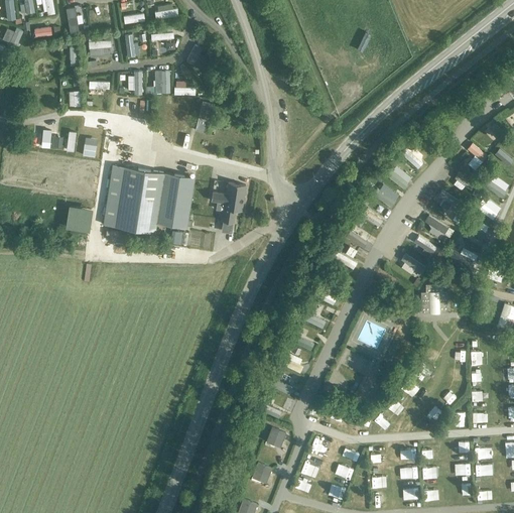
[(23,0),(25,4),(19,5),(21,15),(34,12),(31,0),(23,0)]
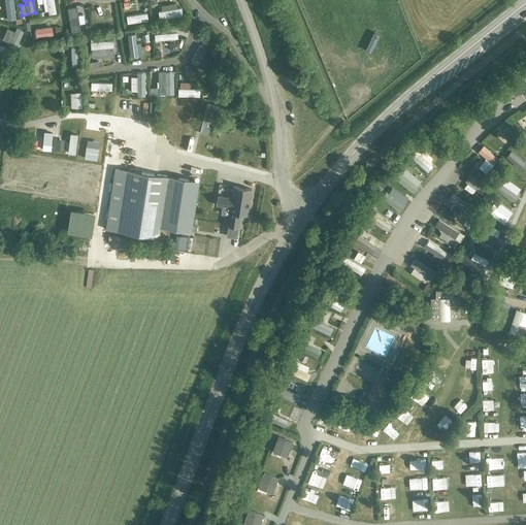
[(54,0),(45,0),(47,15),(56,14),(54,0)]
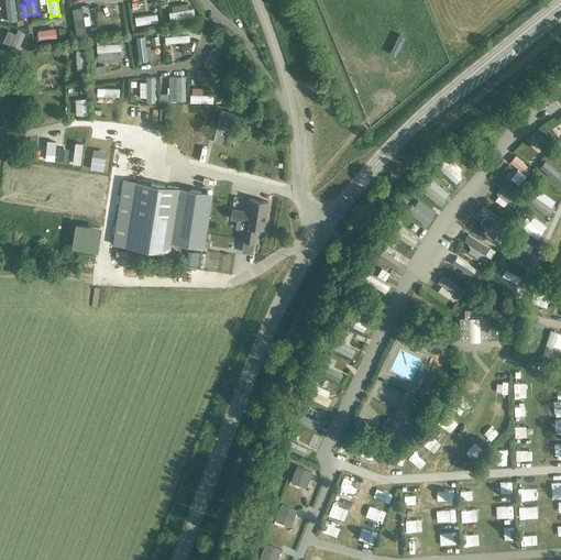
[(81,8),(73,10),(77,34),(86,33),(81,8)]
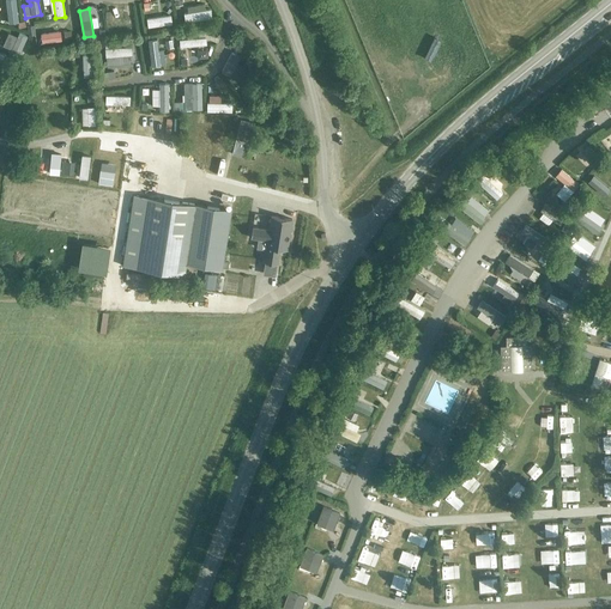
[(0,25),(13,28),(14,19),(0,16),(0,25)]
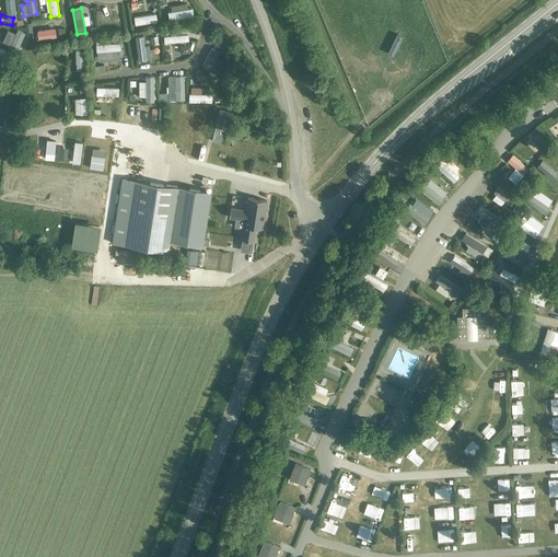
[(134,16),(134,25),(157,25),(157,16),(134,16)]
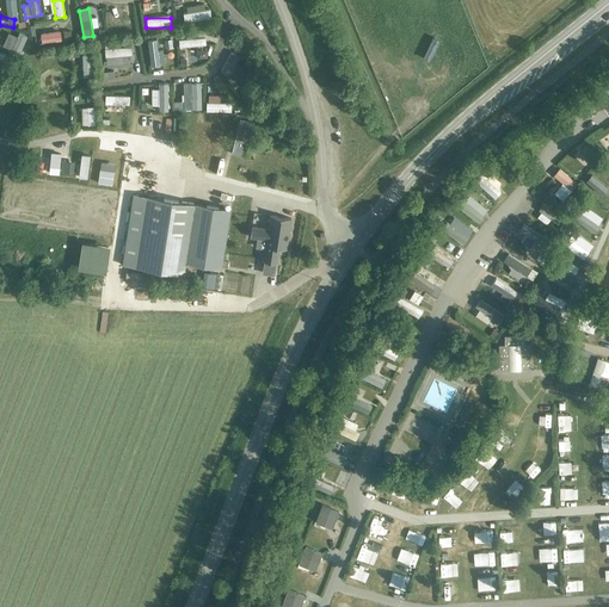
[(111,36),(134,32),(133,24),(110,28),(111,36)]
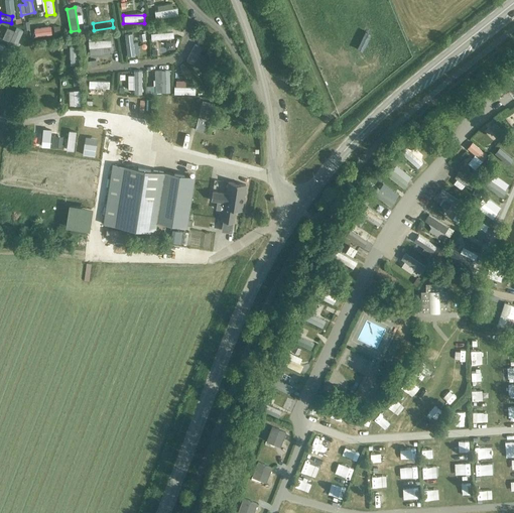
[(35,37),(52,33),(50,26),(34,29),(35,37)]
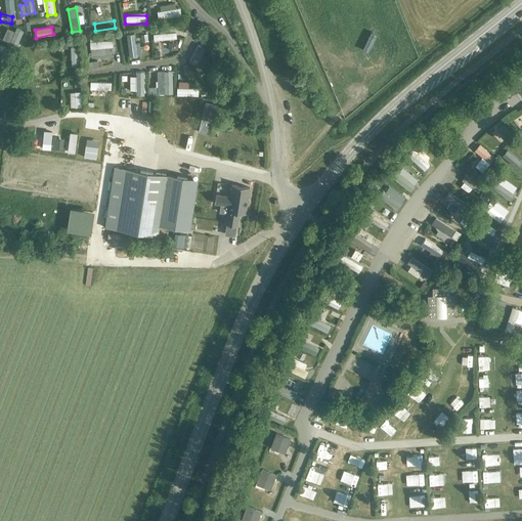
[(16,48),(24,33),(16,29),(9,45),(16,48)]
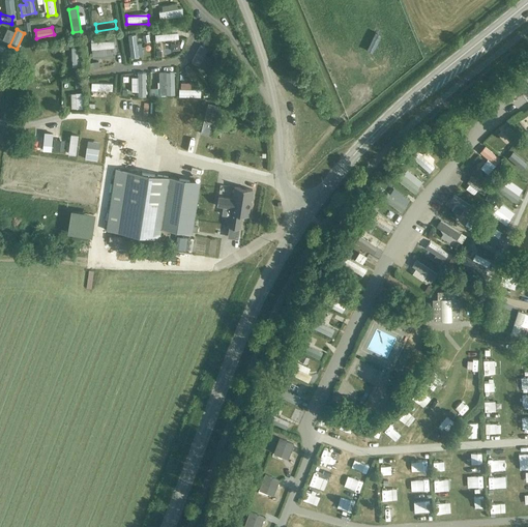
[(91,51),(114,51),(114,42),(91,42),(91,51)]
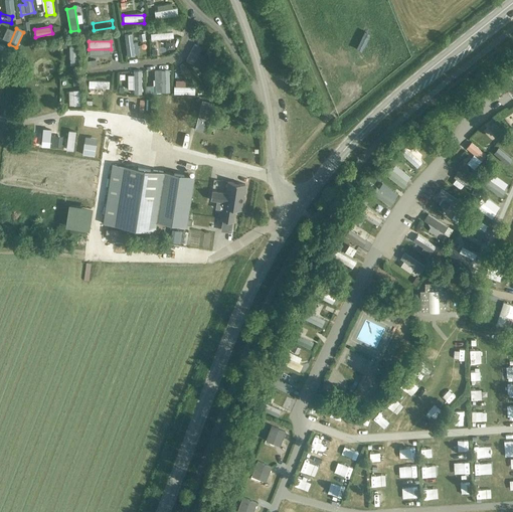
[(195,50),(190,51),(195,77),(201,76),(195,50)]
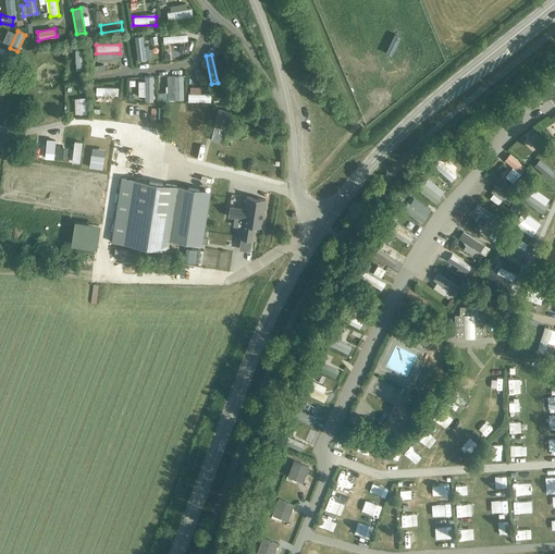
[(86,99),(74,99),(74,115),(86,115),(86,99)]
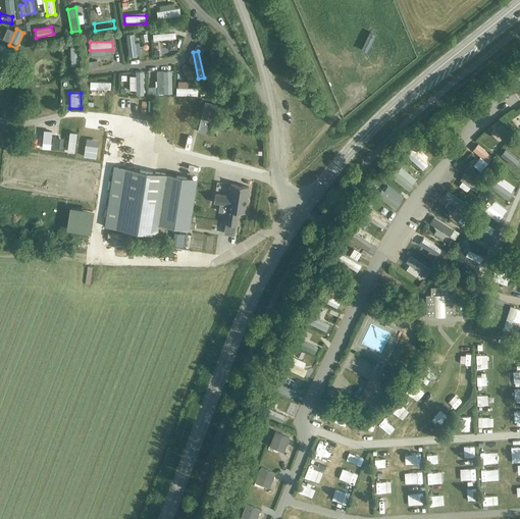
[(211,137),(218,107),(207,105),(200,134),(211,137)]
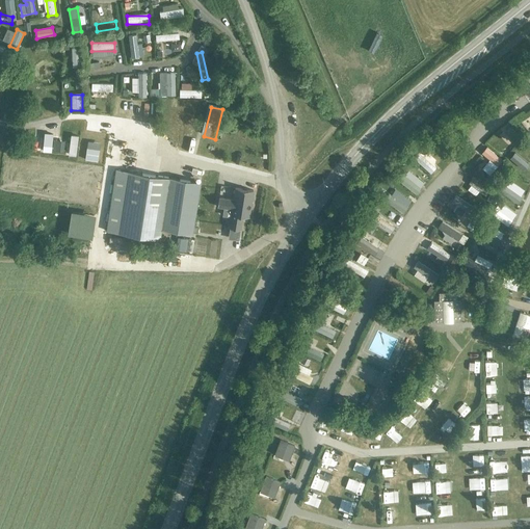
[(494,143),(497,149),(505,144),(502,138),(494,143)]
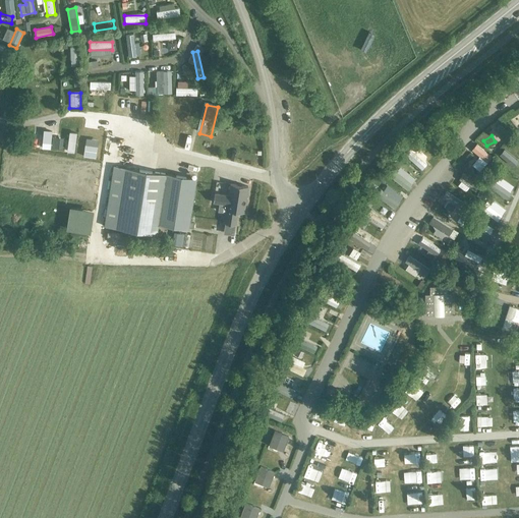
[(488,163),(494,155),(476,145),(471,154),(488,163)]
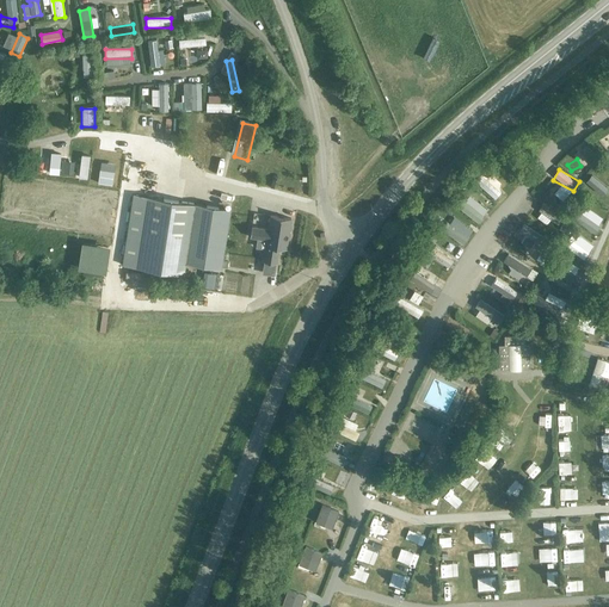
[(103,172),(100,186),(115,189),(116,174),(103,172)]
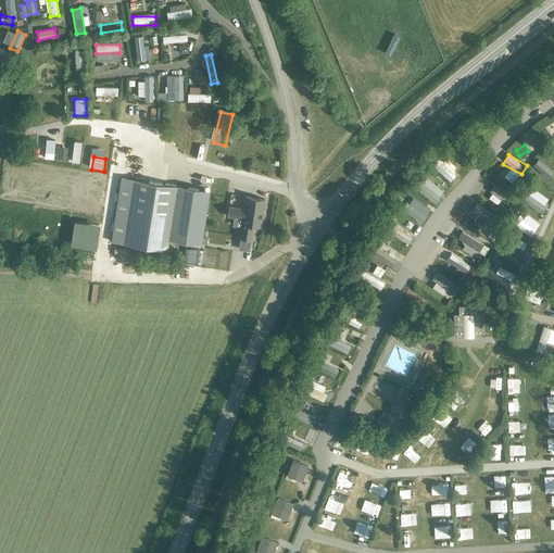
[(442,164),(453,172),(457,166),(445,159),(442,164)]
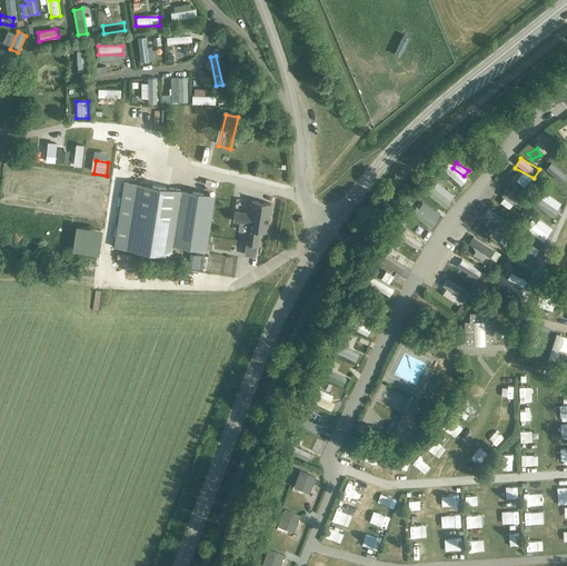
[(447,166),(443,170),(460,187),(465,182),(447,166)]
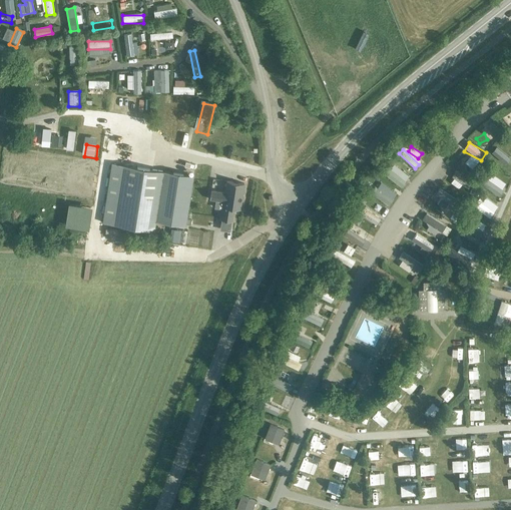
[(392,159),(387,164),(392,168),(396,163),(392,159)]
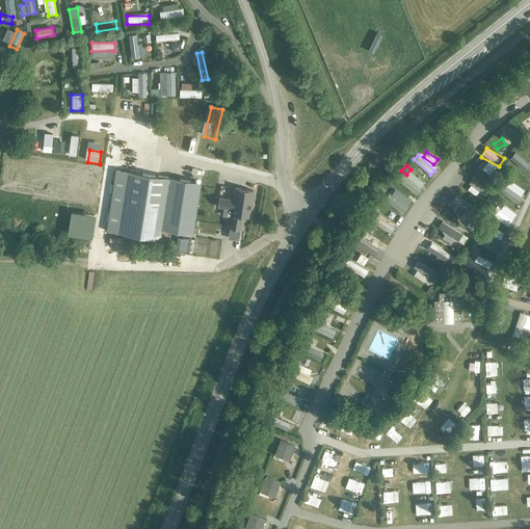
[(203,185),(118,173),(109,234),(162,242),(163,232),(194,237),(203,185)]
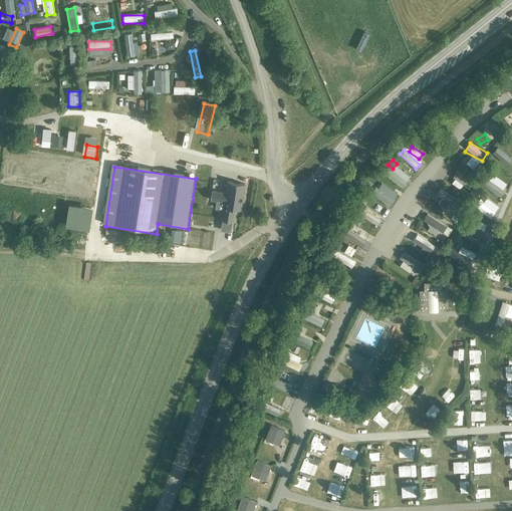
[(395,167),(388,176),(402,188),(410,179),(395,167)]
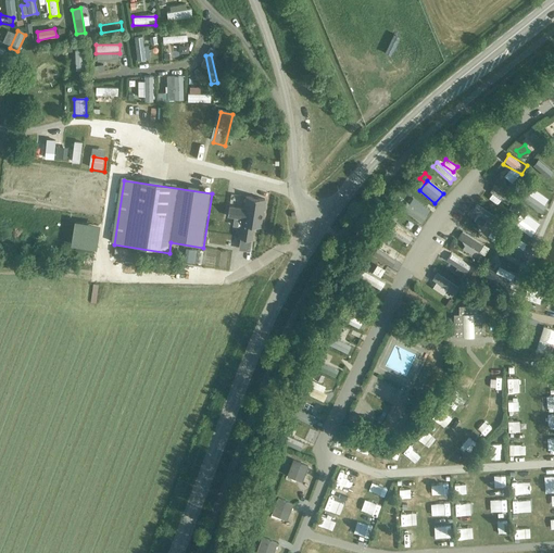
[(487,198),(498,203),(501,198),(490,191),(487,198)]
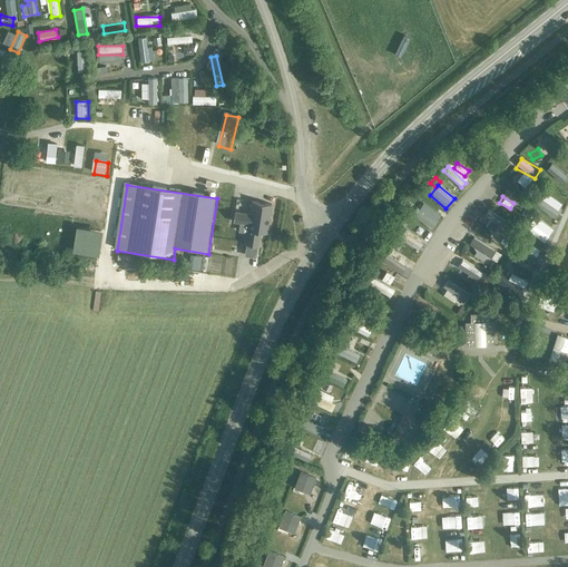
[(481,201),(476,206),(482,213),(488,207),(481,201)]
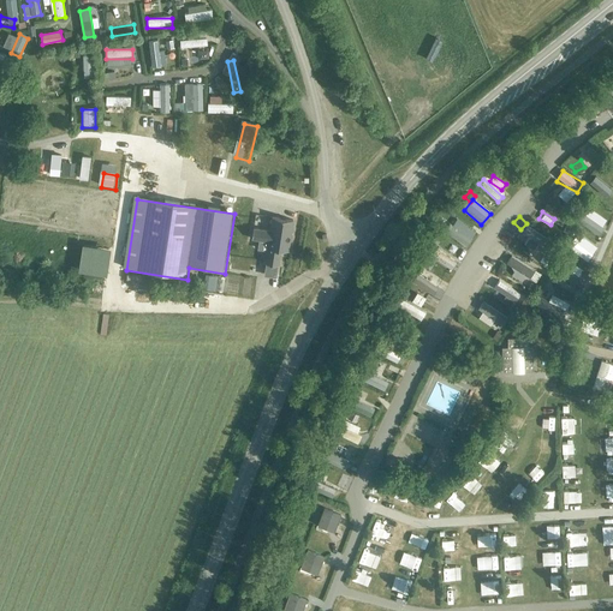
[(266,267),(268,267),(269,267),(268,274),(279,276),(280,268),(281,269),(283,262),(284,253),(291,255),(293,239),(296,223),(275,220),(273,234),(256,232),(255,241),(271,245),(269,258),(268,258),(267,258),(266,267)]
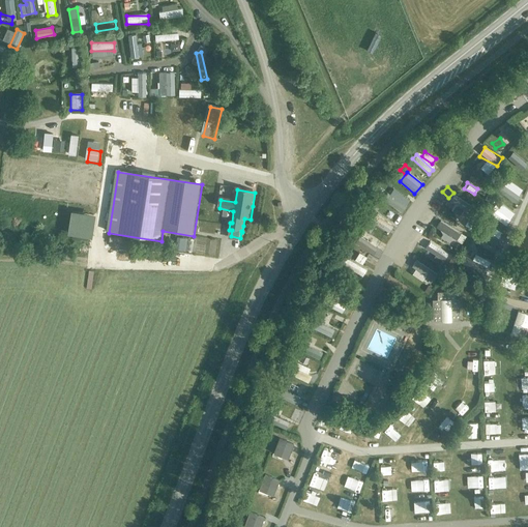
[(400,213),(405,206),(389,194),(384,200),(400,213)]
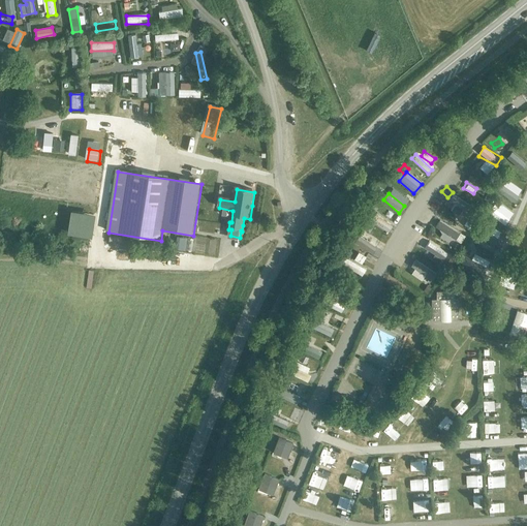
[(454,205),(451,211),(461,216),(468,204),(454,196),(451,203),(454,205)]
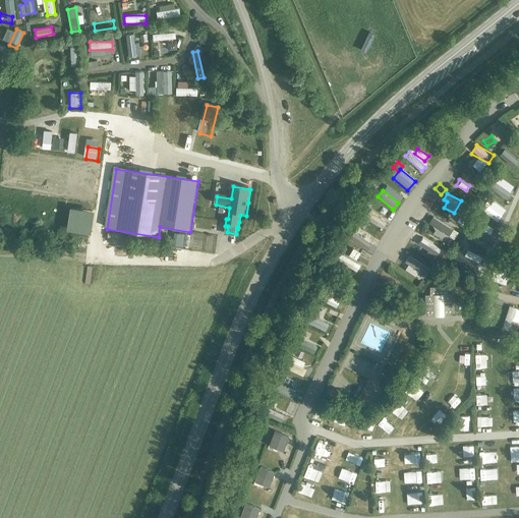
[(382,207),(379,213),(385,216),(388,211),(382,207)]
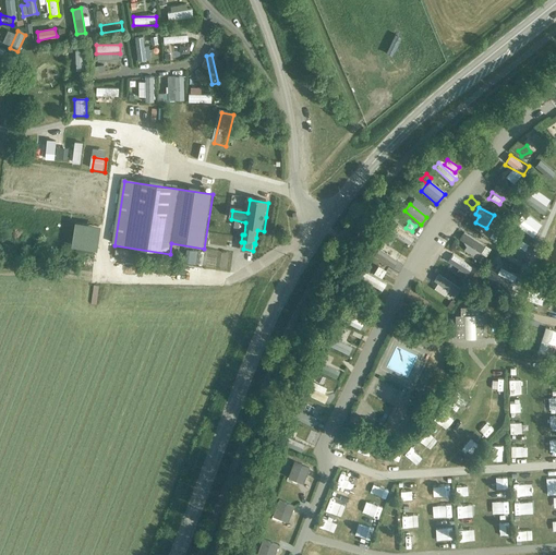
[(527,224),(522,231),(534,238),(539,230),(527,224)]
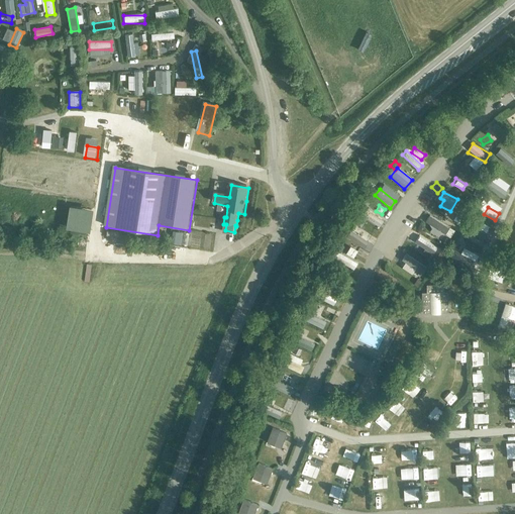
[(364,208),(359,215),(380,227),(384,220),(364,208)]
